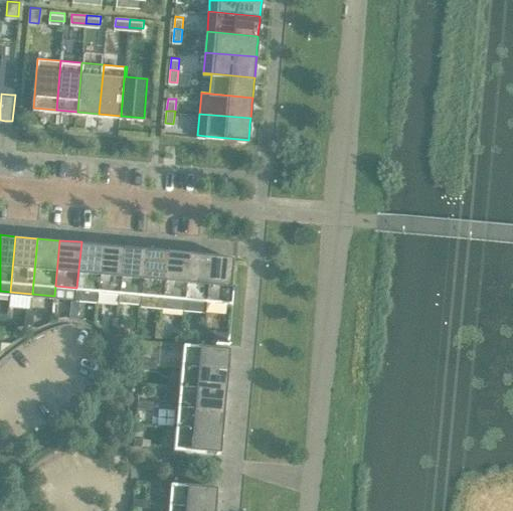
[(76,288),(75,298),(98,300),(99,290),(103,243),(81,241),(76,288)]
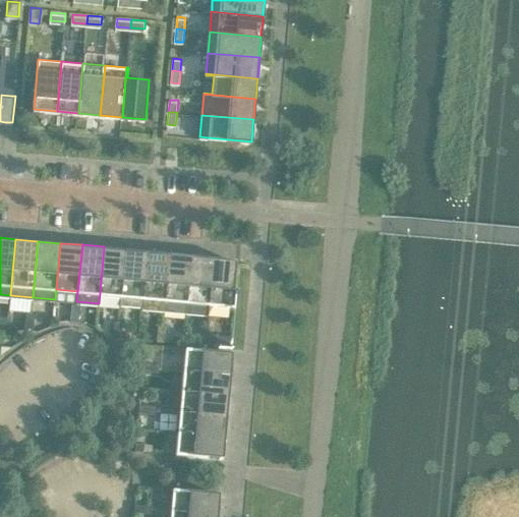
[(104,246),(100,293),(121,295),(125,248),(104,246)]
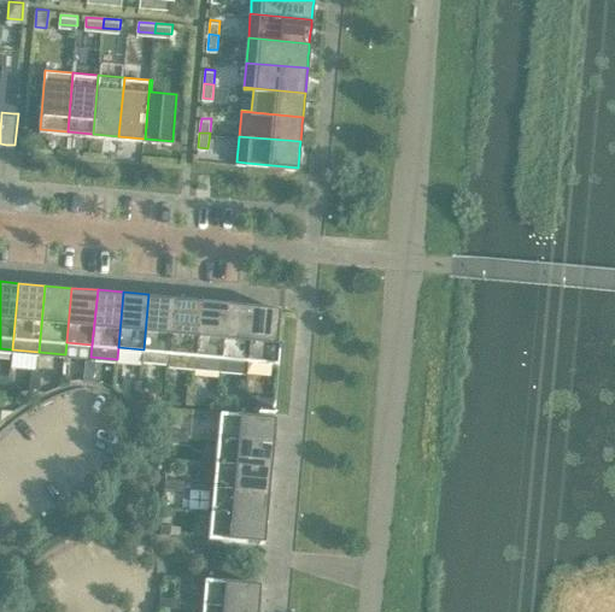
[(144,349),(144,359),(169,362),(175,296),(148,294),(144,349)]
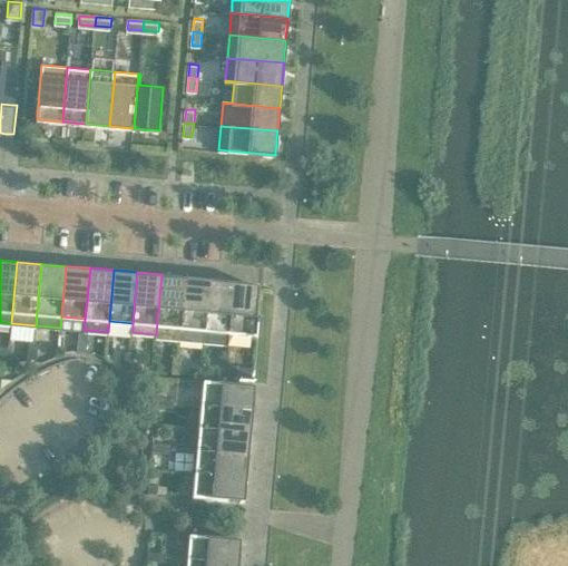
[(156,334),(156,337),(180,339),(186,276),(162,274),(156,334)]
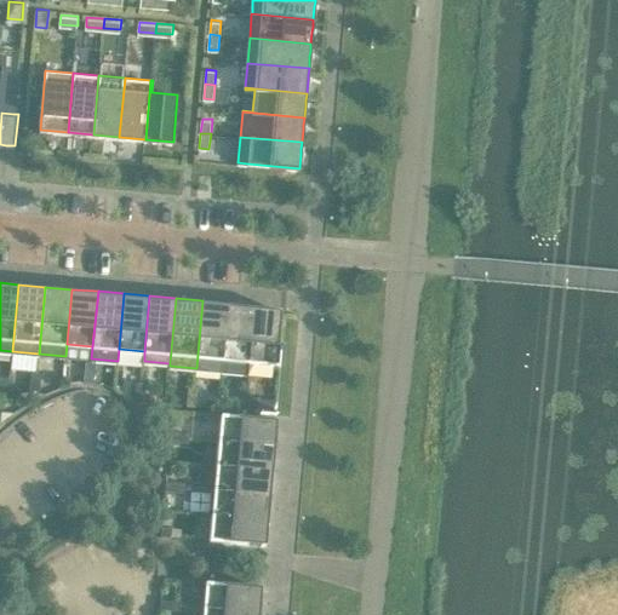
[(202,300),(196,368),(223,371),(229,303),(202,300)]
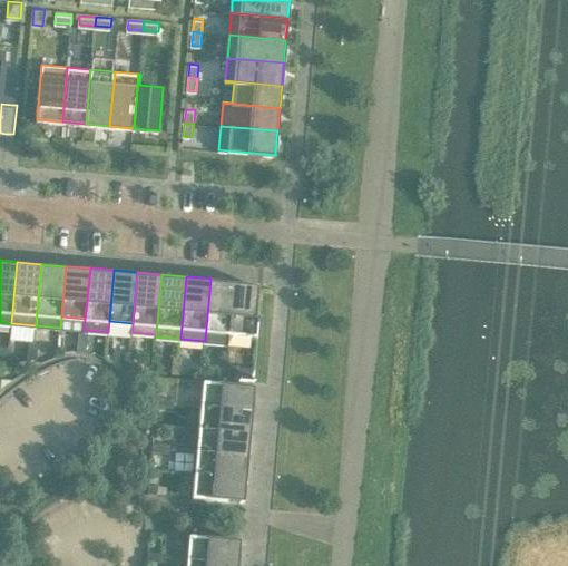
[(211,279),(205,341),(228,343),(229,332),(234,281),(211,279)]
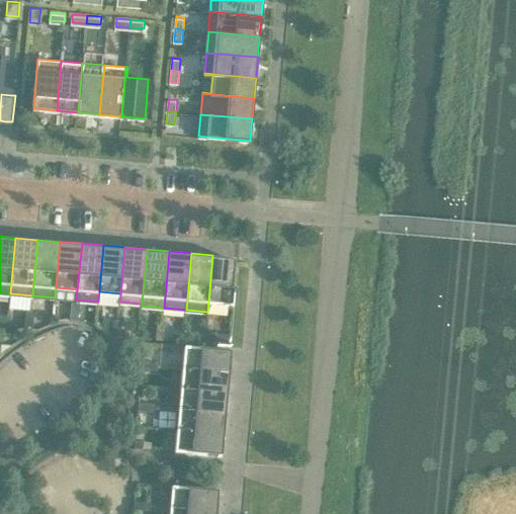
[(212,255),(208,302),(234,304),(235,304),(237,286),(233,285),(235,257),(212,255)]
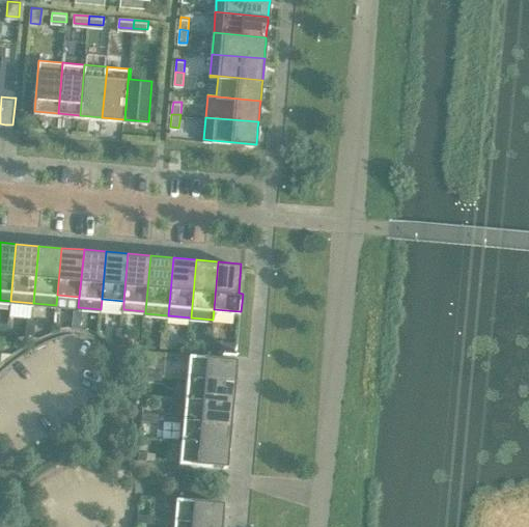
[(82,317),(82,309),(74,308),(73,316),(82,317)]
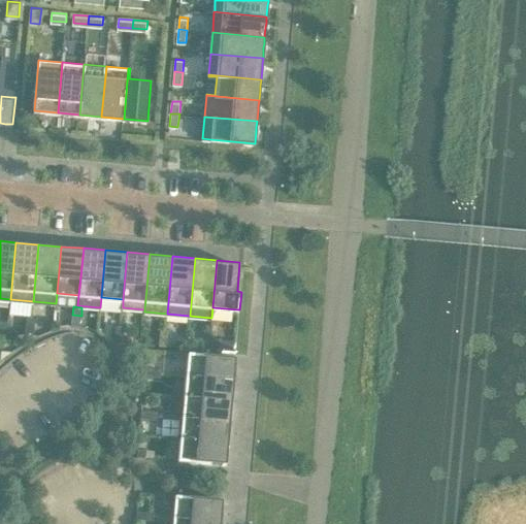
[(80,324),(81,316),(72,315),(72,323),(80,324)]
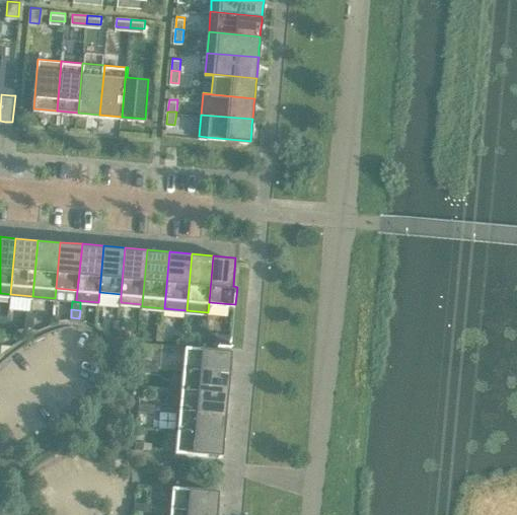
[(34,318),(35,310),(27,310),(26,318),(34,318)]
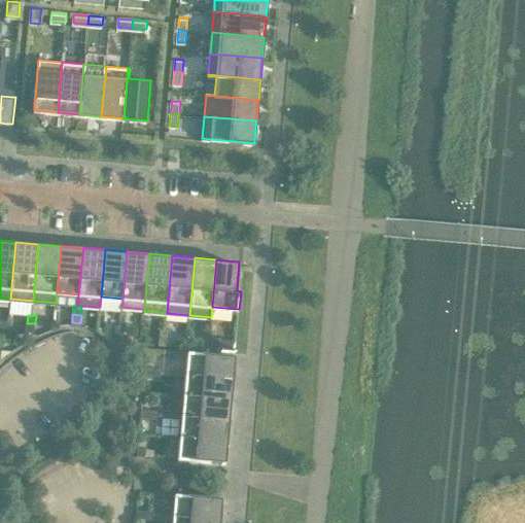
[(125,332),(125,323),(116,322),(115,332),(125,332)]
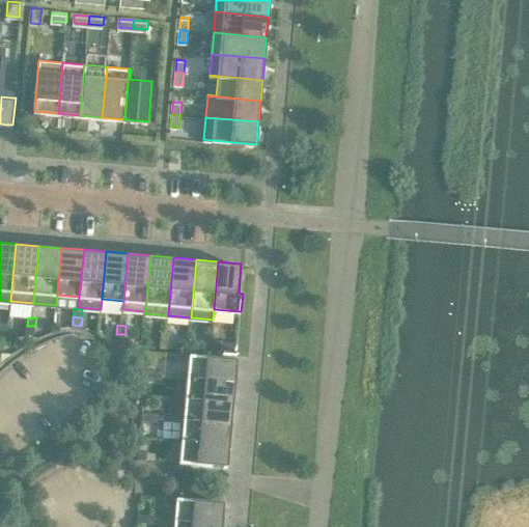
[(34,334),(35,326),(27,326),(26,334),(34,334)]
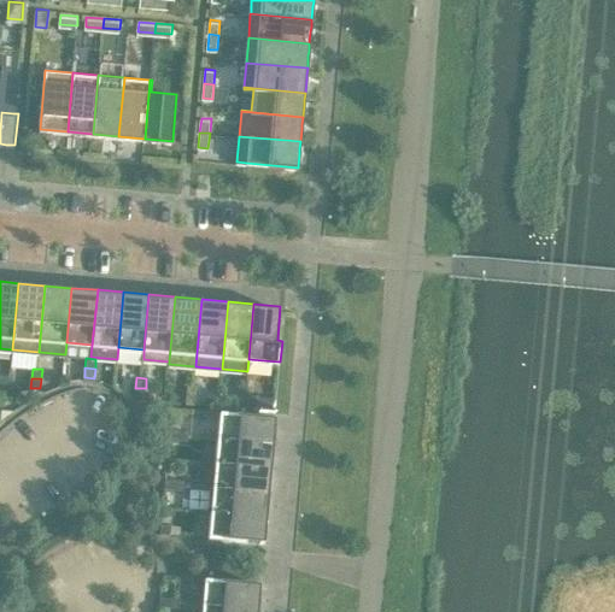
[(198,393),(199,383),(189,382),(188,392),(198,393)]
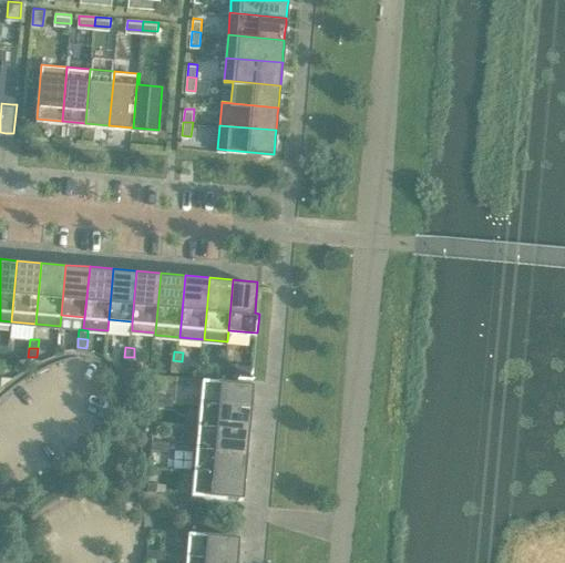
[(229,366),(230,357),(222,356),(221,365),(229,366)]
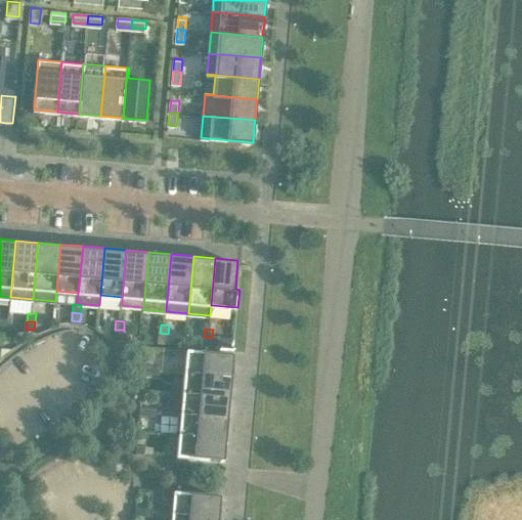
[(123,338),(124,330),(115,330),(115,338),(123,338)]
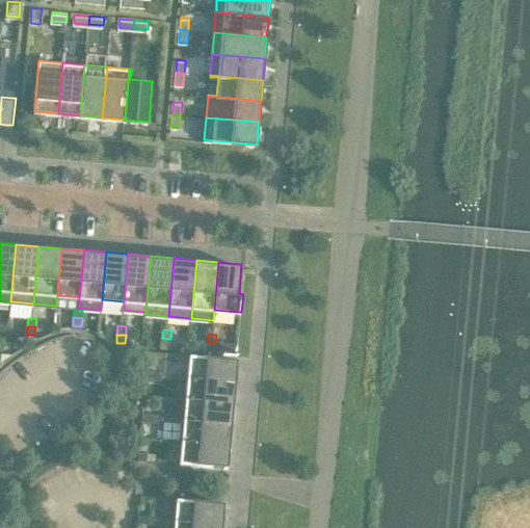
[(169,347),(170,339),(162,338),(161,346),(169,347)]
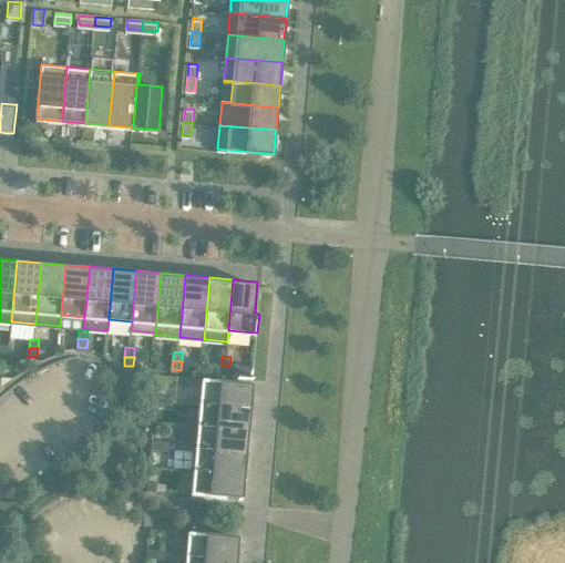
[(228,375),(229,366),(221,365),(219,374),(228,375)]
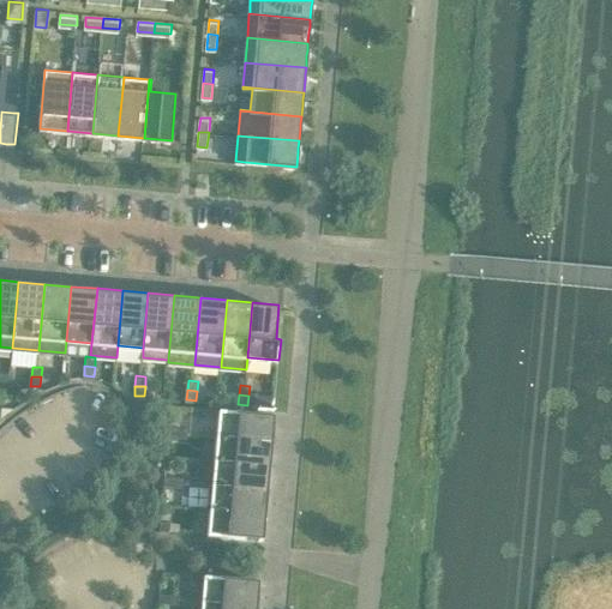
[(271,440),(274,414),(220,409),(217,434),(271,440)]
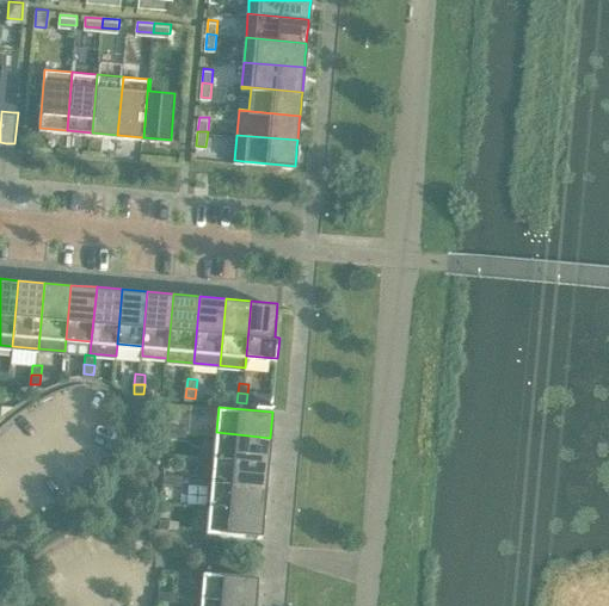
[(178,434),(179,424),(168,424),(168,433),(178,434)]
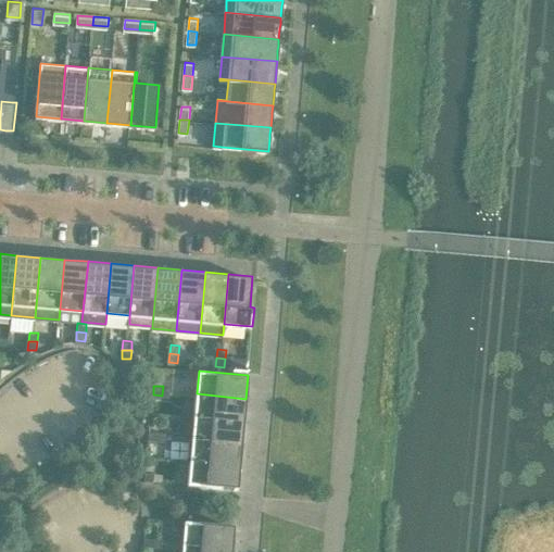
[(171,396),(172,387),(163,386),(162,396),(171,396)]
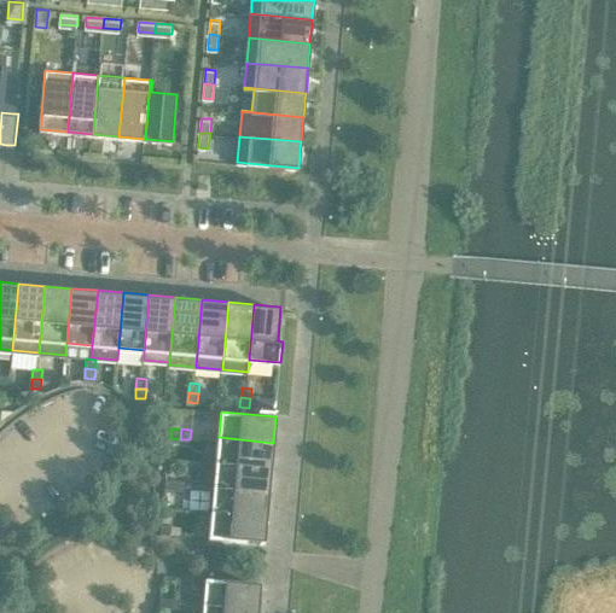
[(272,467),(273,443),(219,437),(216,462),(272,467)]
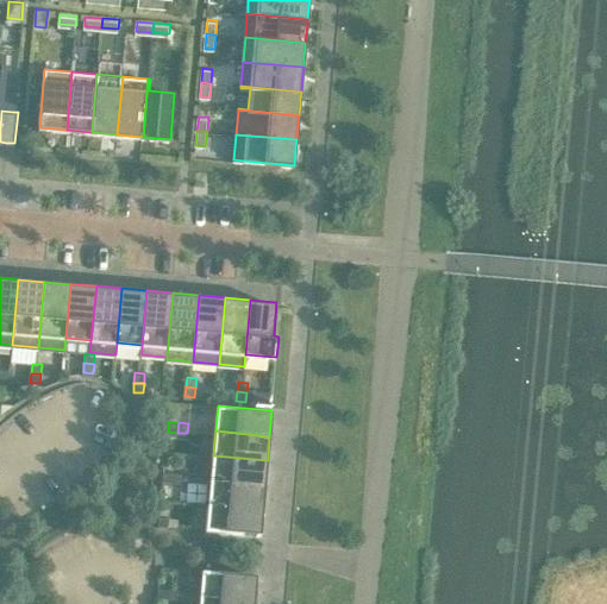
[(266,484),(268,460),(213,455),(211,479),(266,484)]
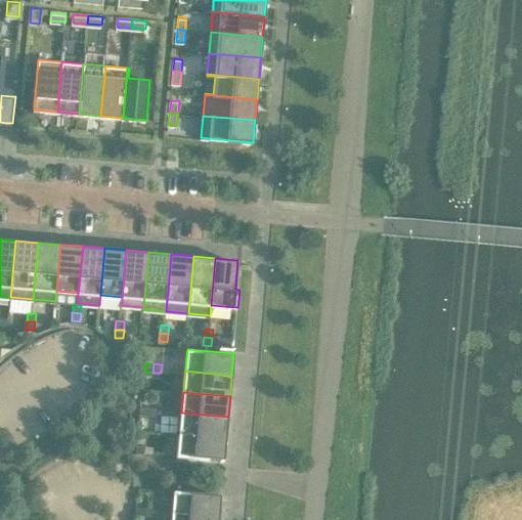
[(148,414),(149,405),(141,404),(140,413),(148,414)]
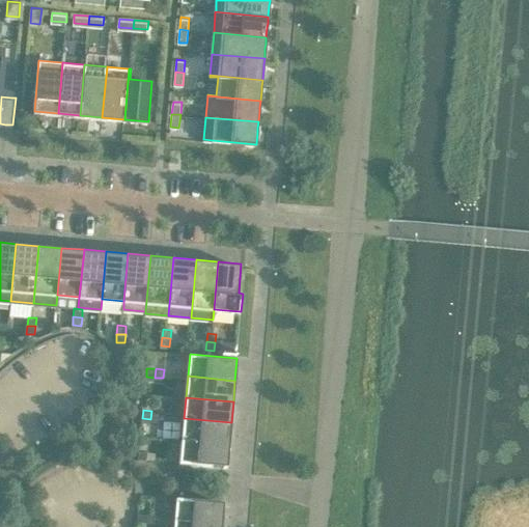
[(159,420),(160,412),(151,411),(150,419),(159,420)]
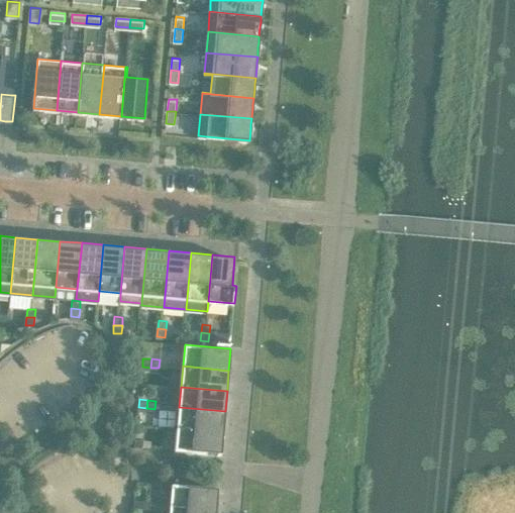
[(223,432),(225,411),(179,407),(177,428),(223,432)]
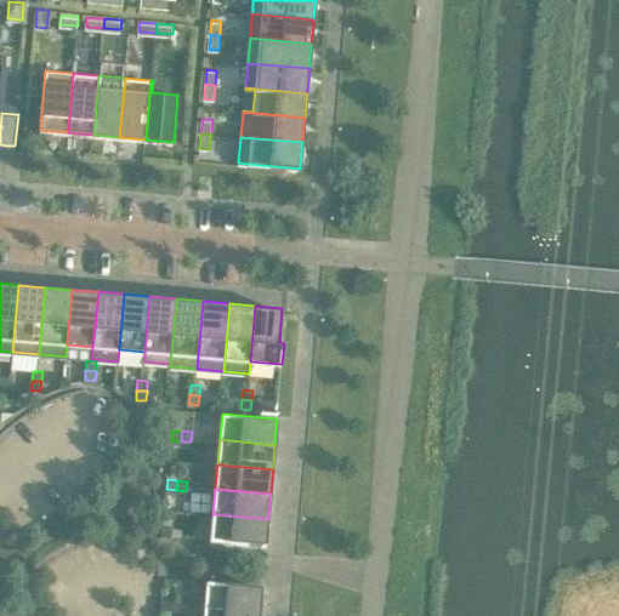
[(266,545),(268,519),(213,514),(210,540),(266,545)]
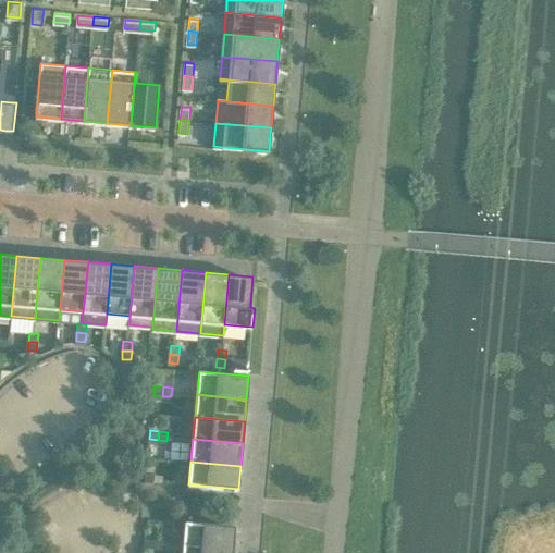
[(155,481),(155,472),(146,471),(145,480),(155,481)]
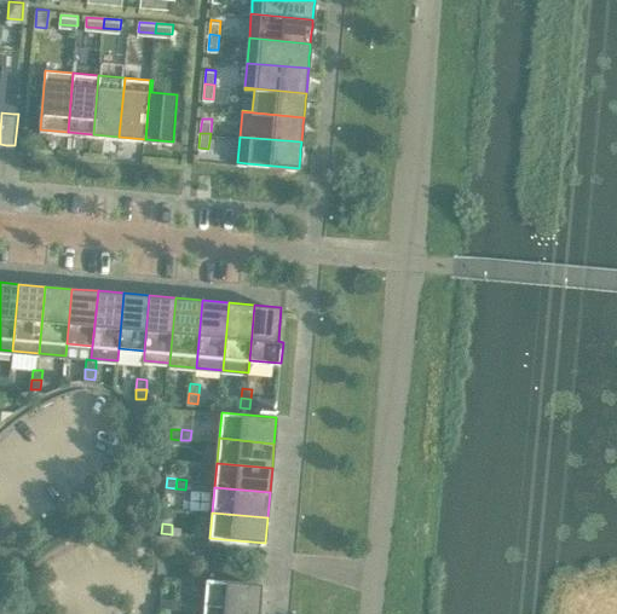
[(206,579),(203,604),(259,609),(261,584),(206,579)]
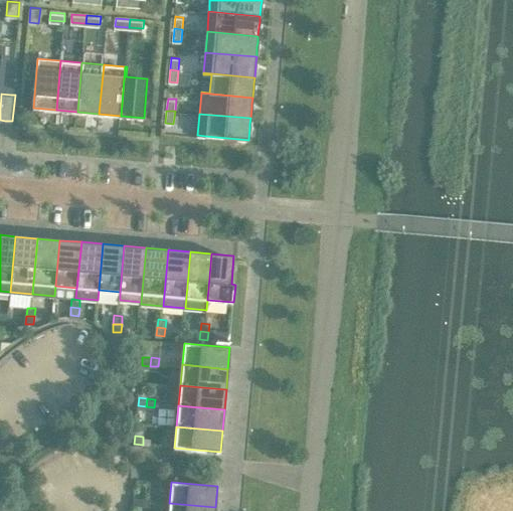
[(142,505),(143,497),(135,496),(134,504),(142,505)]
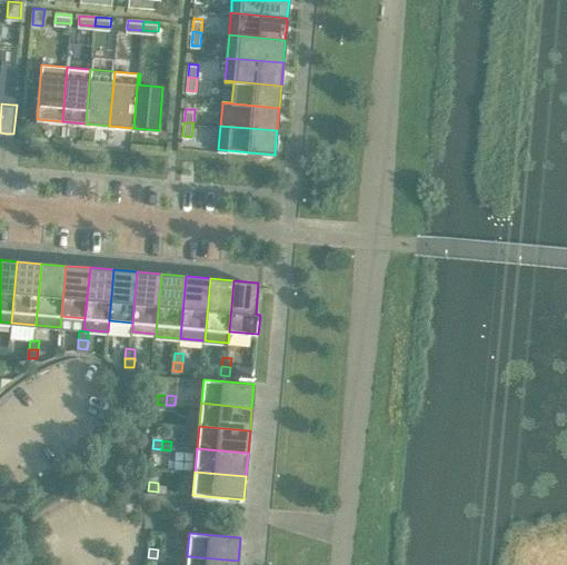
[(166,559),(167,551),(158,549),(157,558),(166,559)]
